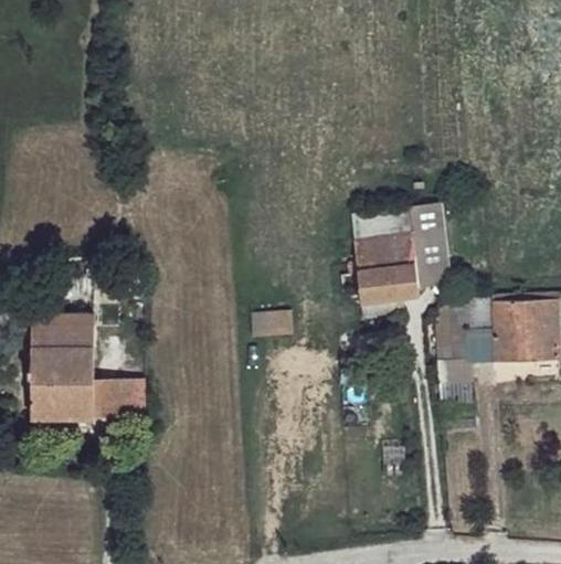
[(411,241),(352,244),(360,300),(419,293),(411,241)]
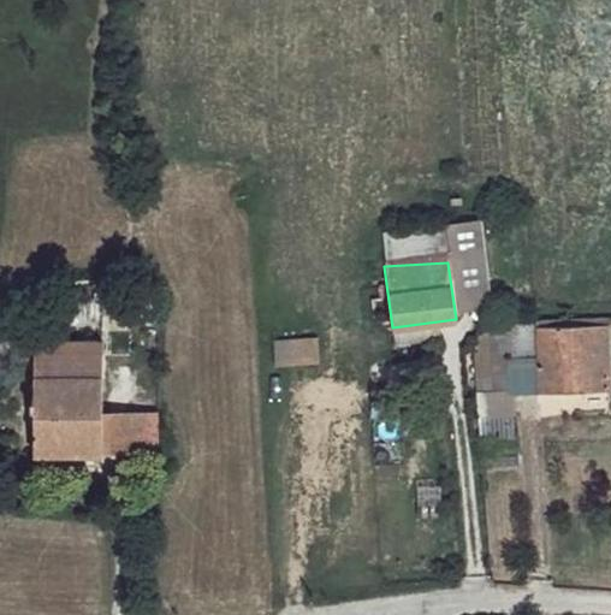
[(604,326),(538,330),(540,395),(606,391),(604,326)]
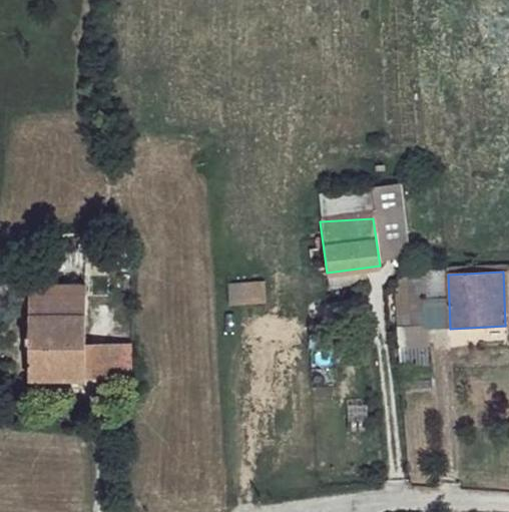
[(67,284),(32,283),(31,318),(64,321),(67,284)]
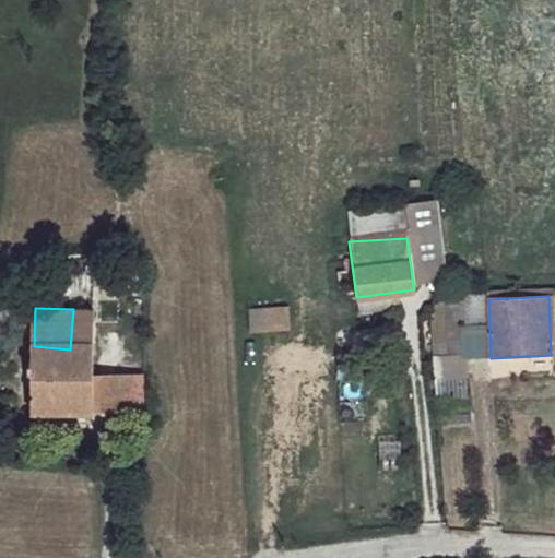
[(91,310),(73,309),(70,349),(89,352),(91,310)]
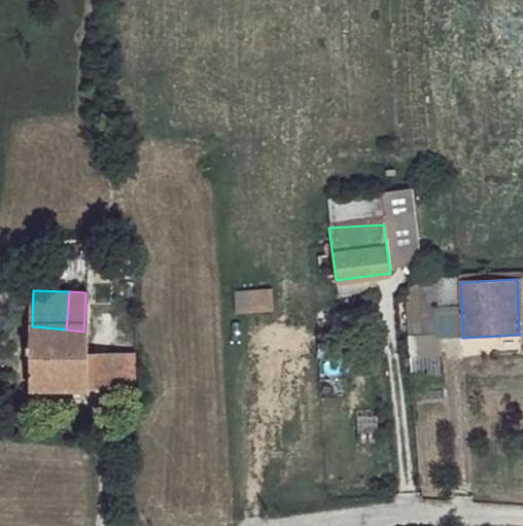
[(269,294),(234,293),(236,313),(271,314),(269,294)]
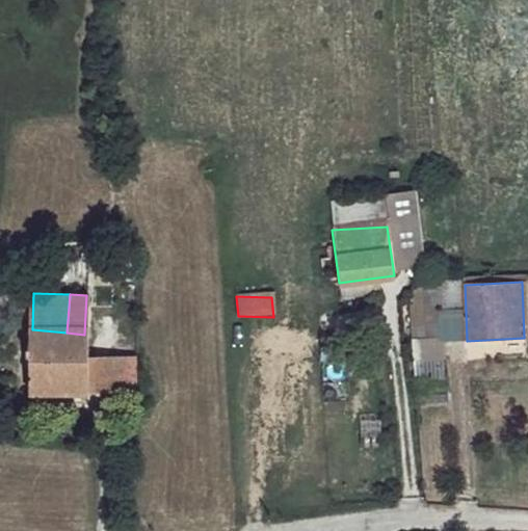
[(67,333),(32,329),(25,392),(83,394),(84,335),(67,333)]
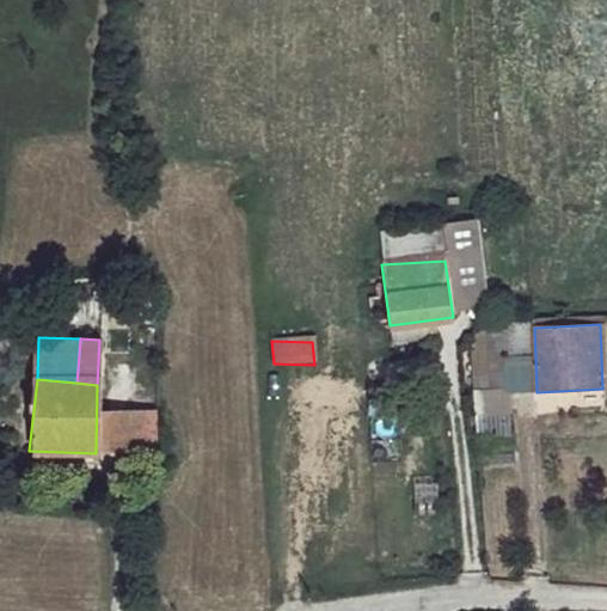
[(149,417),(126,417),(123,452),(148,456),(149,417)]
